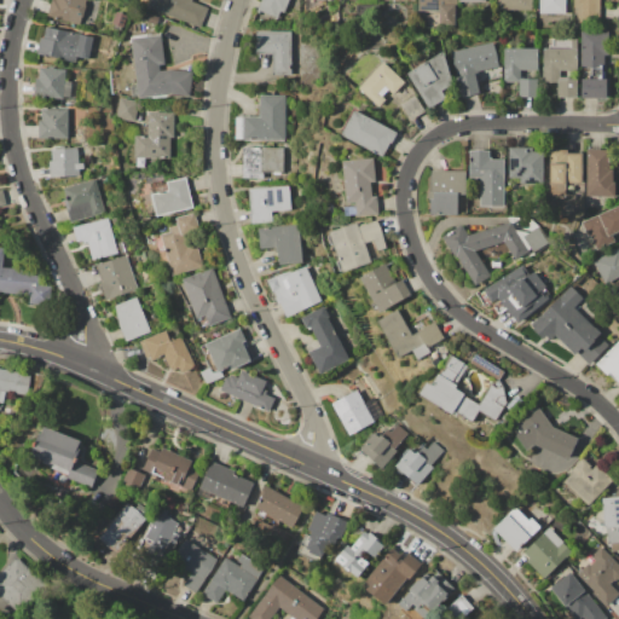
[(82,0),(81,1),(86,3),(81,18),(76,17),(75,23),(47,16),(51,0),(82,0)]
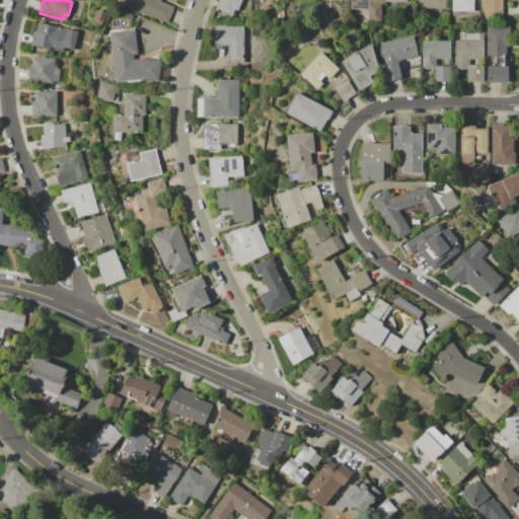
[(167,23),(124,6),(126,0),(160,0),(160,1),(173,6),(167,23)]
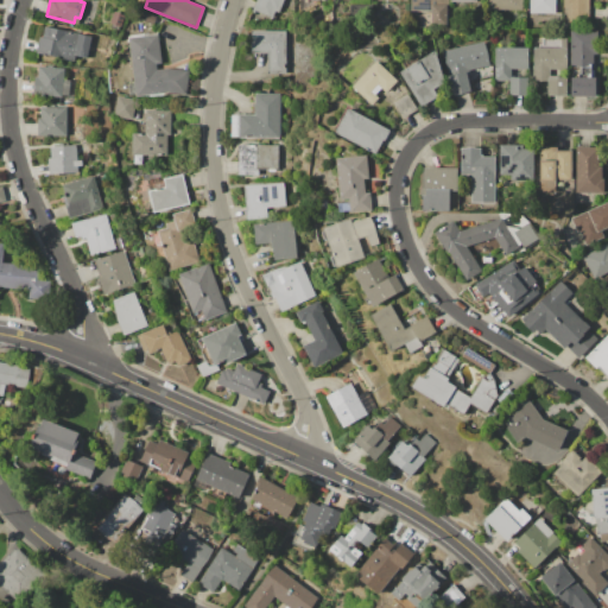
[(255,0),(282,0),(278,12),(274,11),(272,19),(268,18),(270,17),(255,11),(254,13),(252,12),(255,0)]
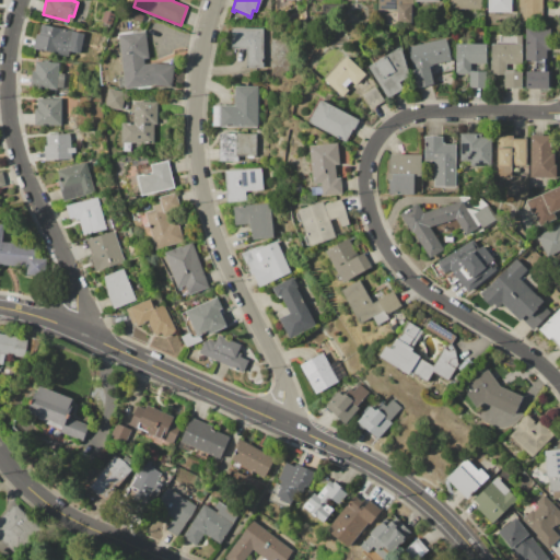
[(378,0),(412,0),(412,6),(410,6),(410,23),(388,23),(388,11),(397,11),(397,10),(378,9),(378,0)]
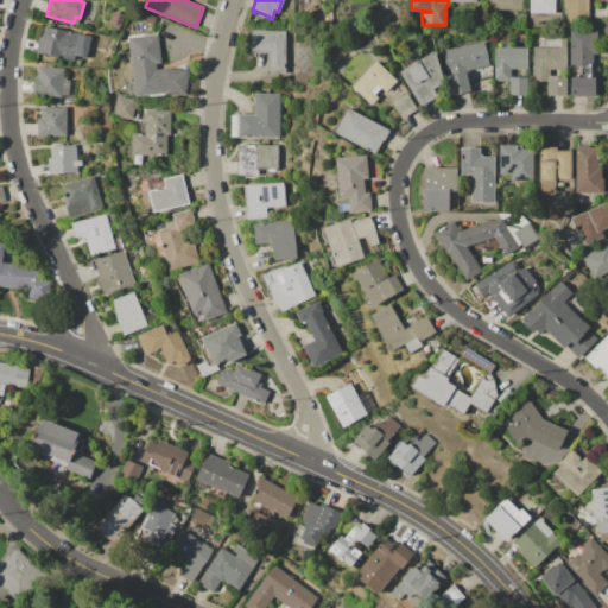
[(488,0),(523,0),(523,10),(488,8),(488,0)]
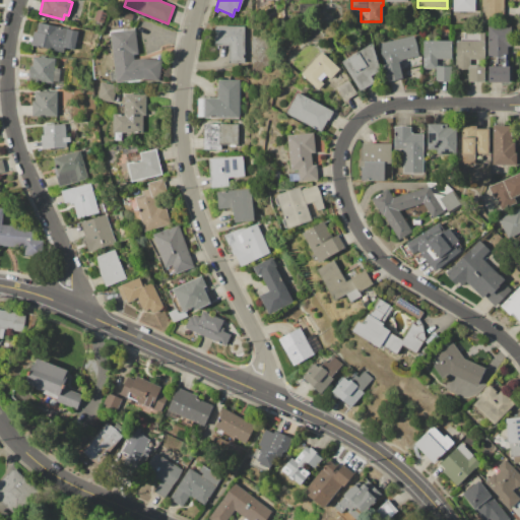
[(474,0),(474,11),(453,11),(453,0),(474,0)]
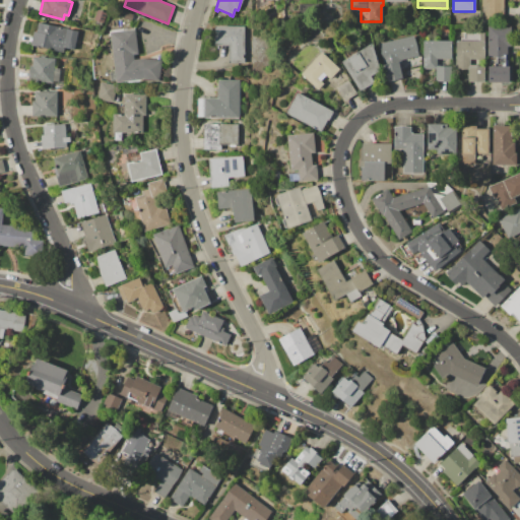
[(481,0),(503,0),(503,21),(484,20),(484,11),(481,11),(481,0)]
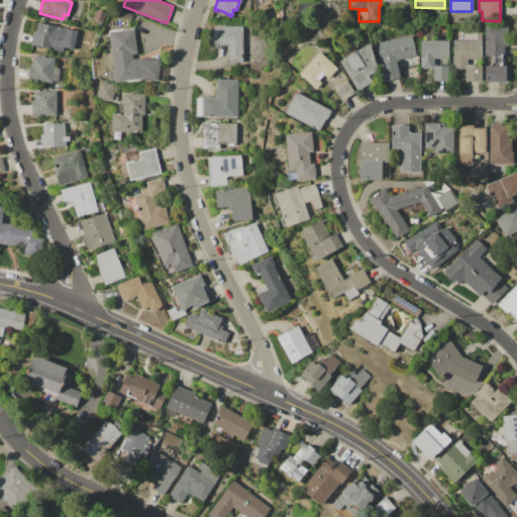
[(297,3),(315,3),(315,12),(297,12),(297,3)]
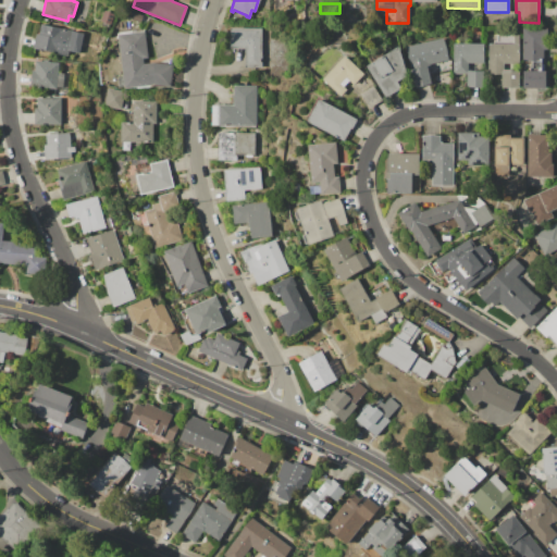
[(104,11),(113,13),(110,24),(101,21),(104,11)]
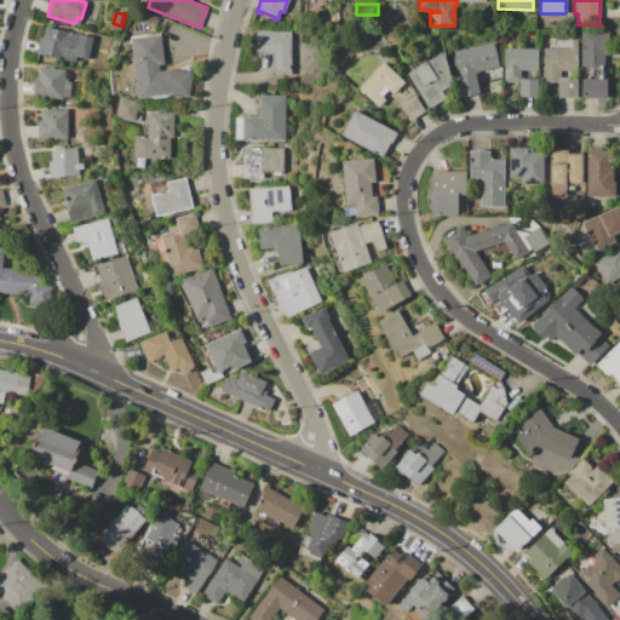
[(46,27),(92,36),(89,58),(75,56),(74,62),(36,55),(40,38),(44,38),(46,27)]
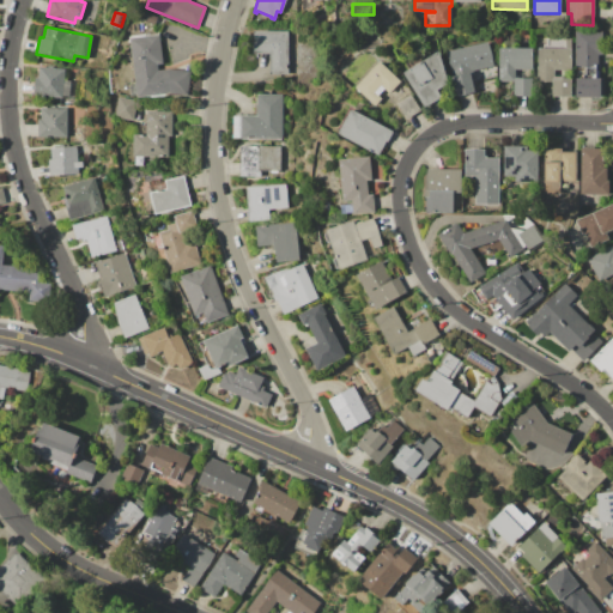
[(254,30),(287,30),(286,74),(269,74),(269,53),(253,53),(254,30)]
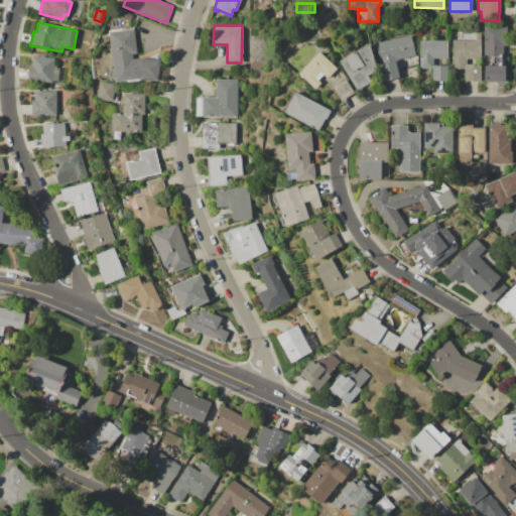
[(484,26),(507,26),(507,45),(503,45),(503,56),(484,55),(484,26)]
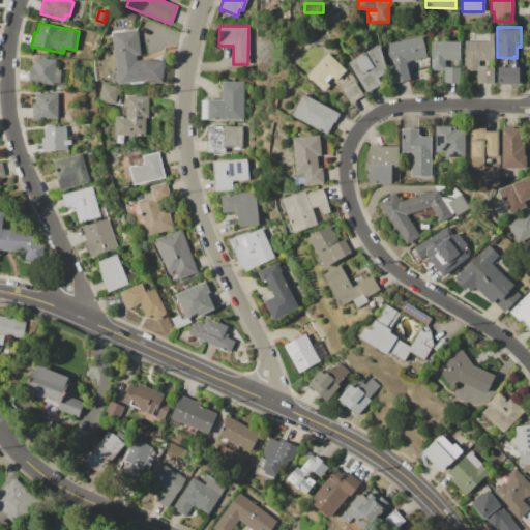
[(112,33),(137,29),(140,55),(136,55),(137,60),(146,59),(166,61),(163,82),(146,80),(119,84),(119,82),(112,83),(111,74),(117,72),(112,33)]
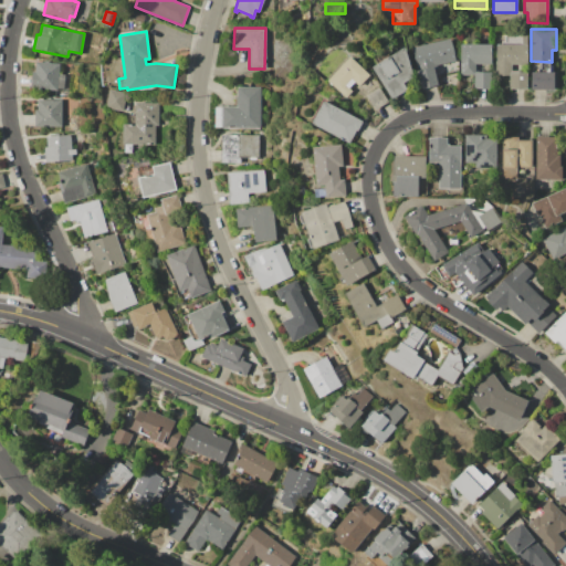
[(526,72),(526,88),(510,88),(510,74),(495,74),(496,44),(502,44),(502,41),(505,41),(505,34),(527,35),(526,64),(511,64),(511,70),(522,70),(522,72),(526,72)]
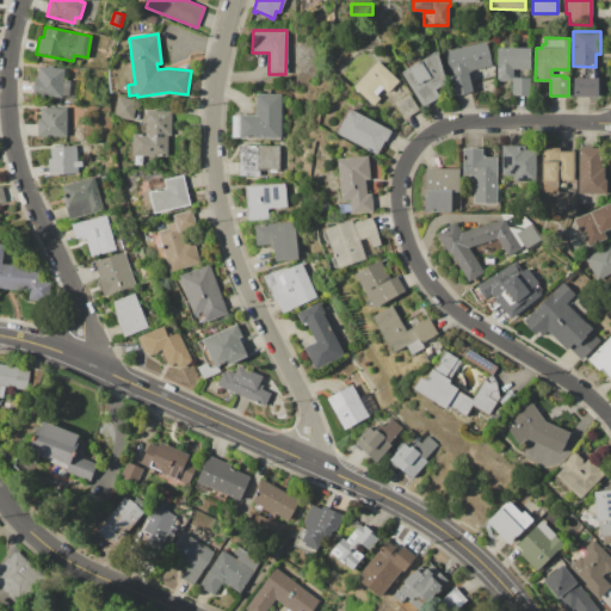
[(445,50),(486,41),(492,65),(468,71),(473,92),(456,96),(445,50)]
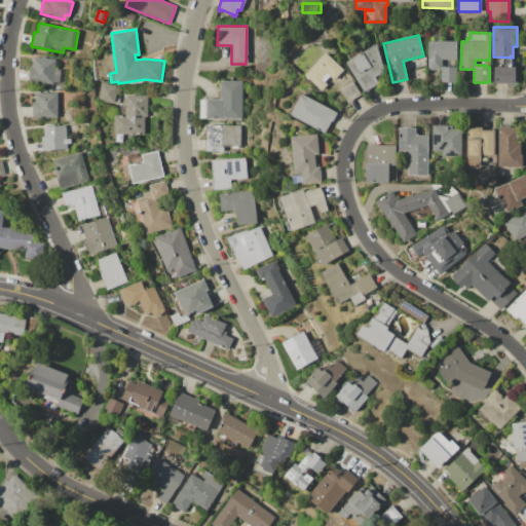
[(456,40),(456,59),(442,59),(441,67),(441,69),(427,69),(427,40),(456,40)]
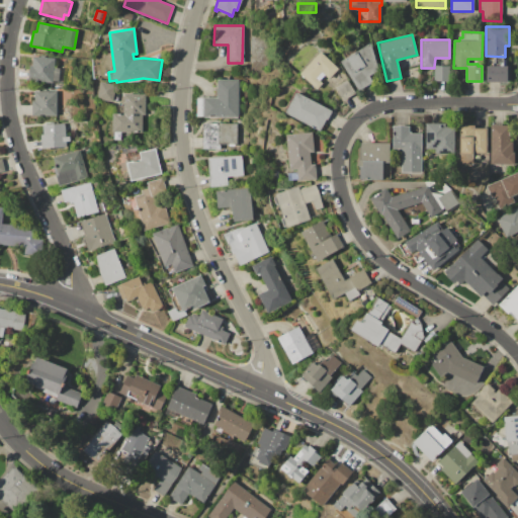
[(340,62),(369,42),(379,70),(369,76),(373,81),(358,91),(340,62)]
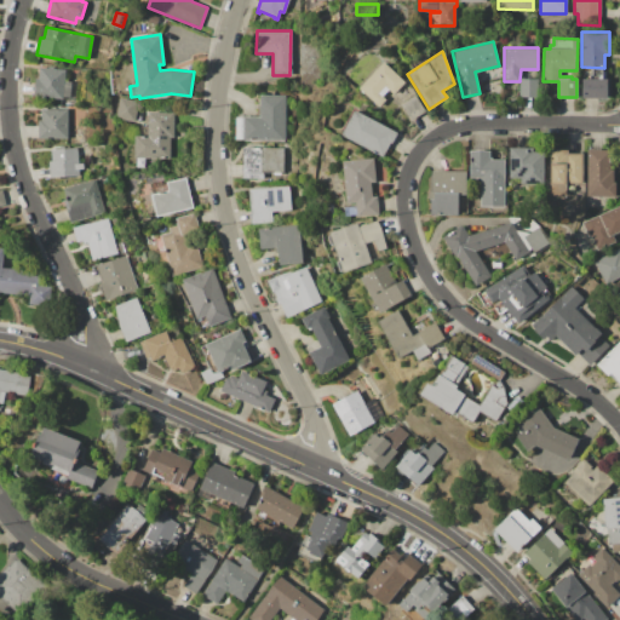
[(383,62),(405,81),(392,95),(388,90),(382,97),(384,99),(378,105),(359,87),(383,62)]
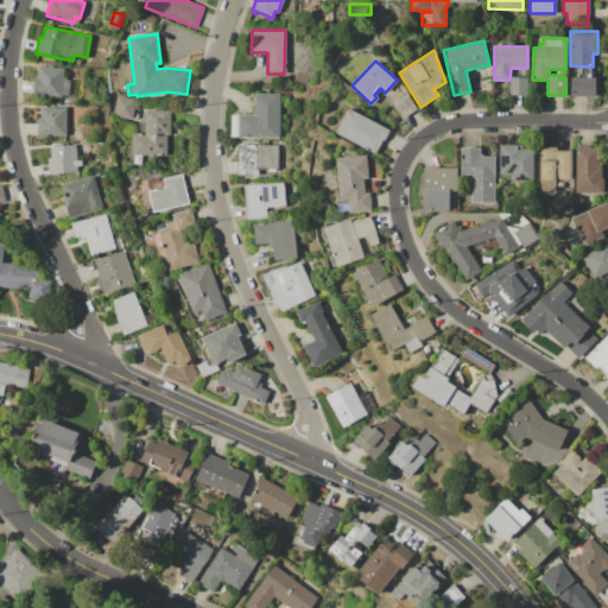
[(39,65),(64,69),(63,80),(61,94),(61,97),(33,94),(36,76),(38,77),(39,65)]
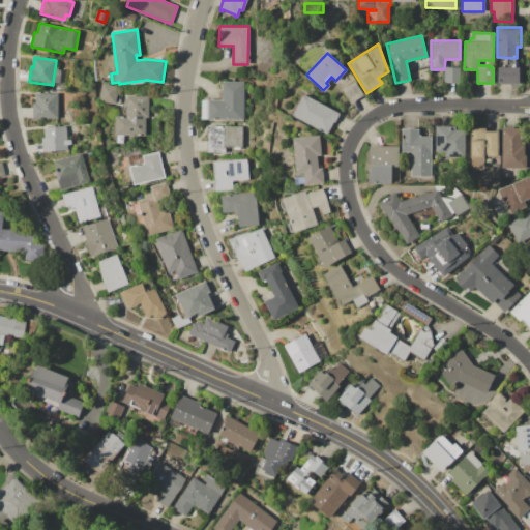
[(504,67),(504,64),(506,64),(506,58),(514,58),(514,60),(518,60),(518,65),(514,65),(514,67),(504,67)]
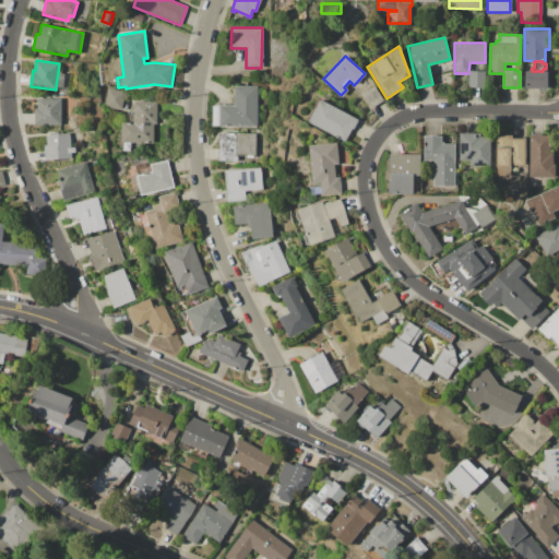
[(468,71),(486,71),(485,87),(468,87),(468,73),(468,71)]
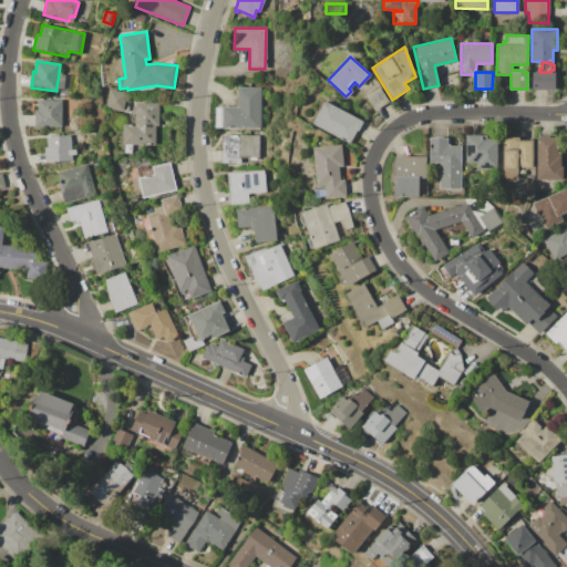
[(532,72),(539,72),(550,72),(554,72),(554,90),(532,90),(532,72)]
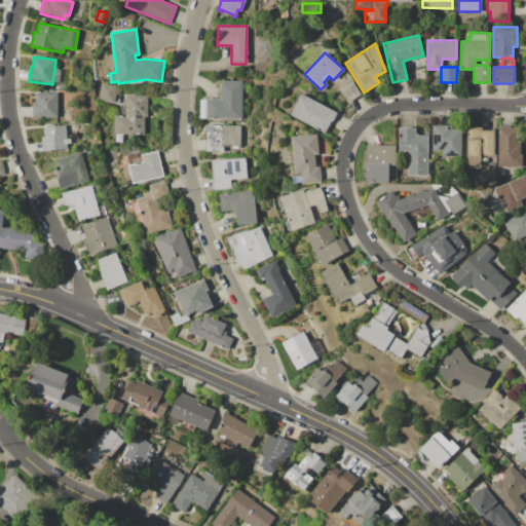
[(54,69),(61,69),(59,82),(52,81),(54,69)]
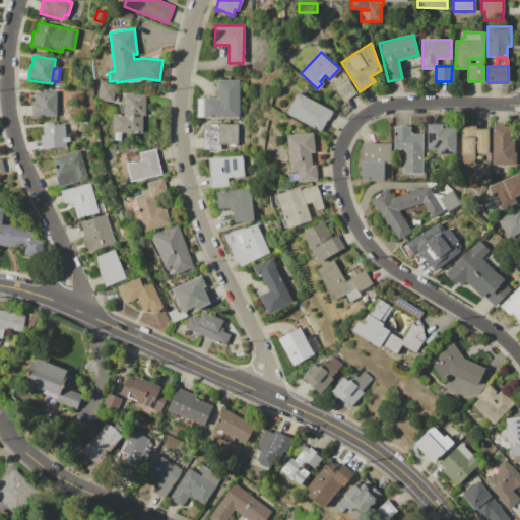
[(239,80),(239,118),(204,117),(197,117),(198,99),(204,99),(204,98),(218,98),(218,79),(239,80)]
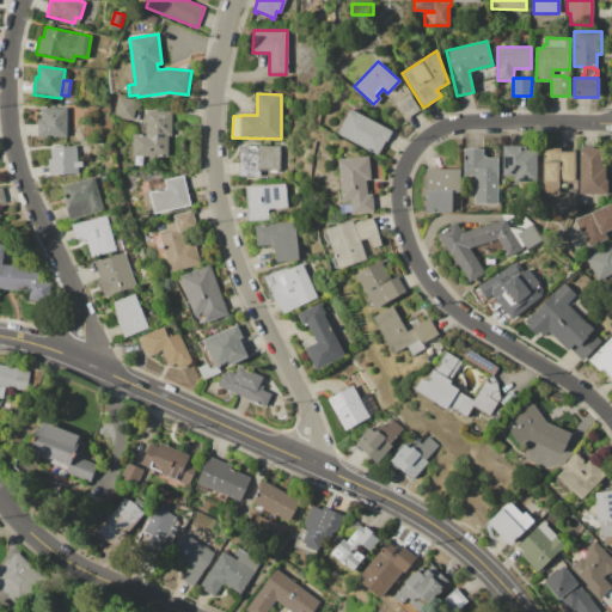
[(396,103),(409,95),(420,110),(405,118),(396,103)]
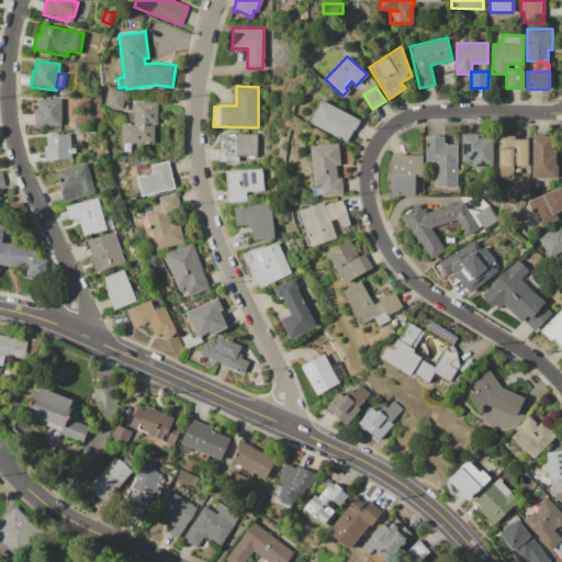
[(108,88),(125,91),(122,111),(104,108),(108,88)]
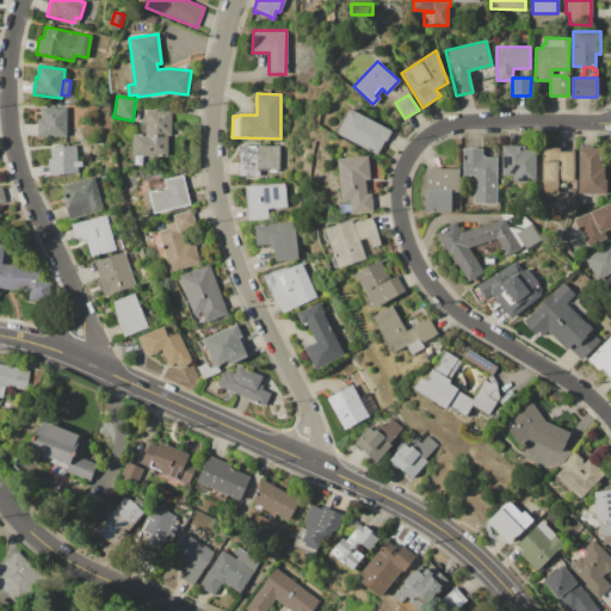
[(42,107),(66,107),(66,136),(38,136),(38,118),(42,118),(42,107)]
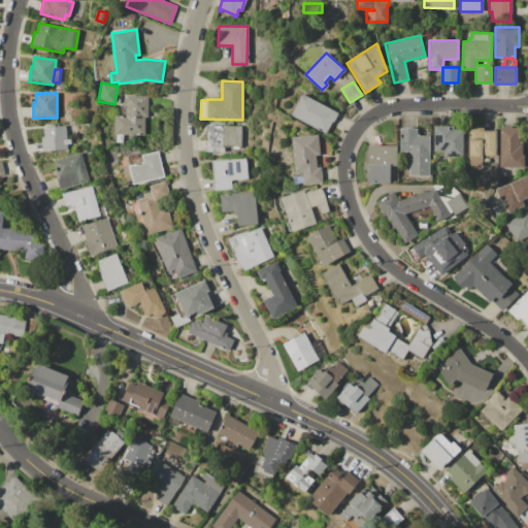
[(302,93),(337,112),(325,134),(290,116),(302,93)]
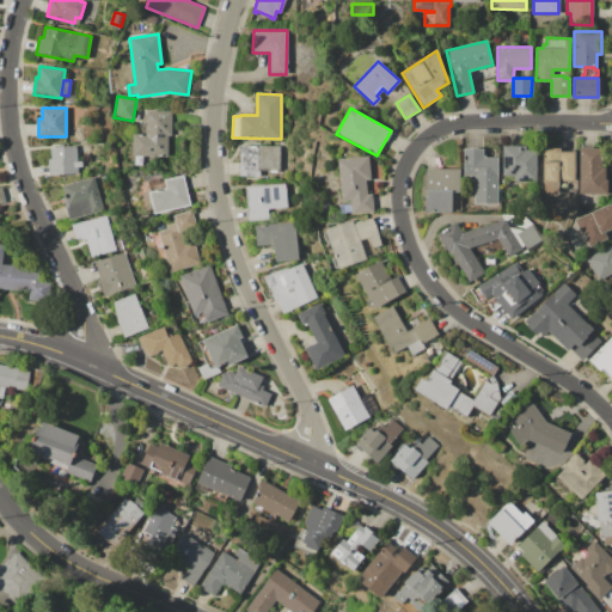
[(146,111),(171,111),(171,128),(170,128),(170,135),(167,135),(167,155),(160,155),(160,165),(135,164),(135,155),(133,155),(133,134),(140,134),(140,135),(144,135),(144,134),(146,134),(146,133),(138,133),(138,124),(146,124),(146,111)]
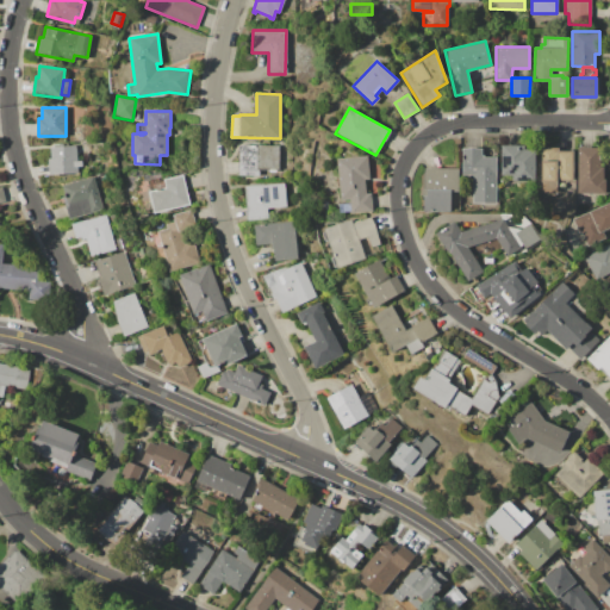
[(50,147),(75,145),(76,161),(81,161),(82,166),(78,166),(78,173),(49,174),(48,159),(51,159),(50,147)]
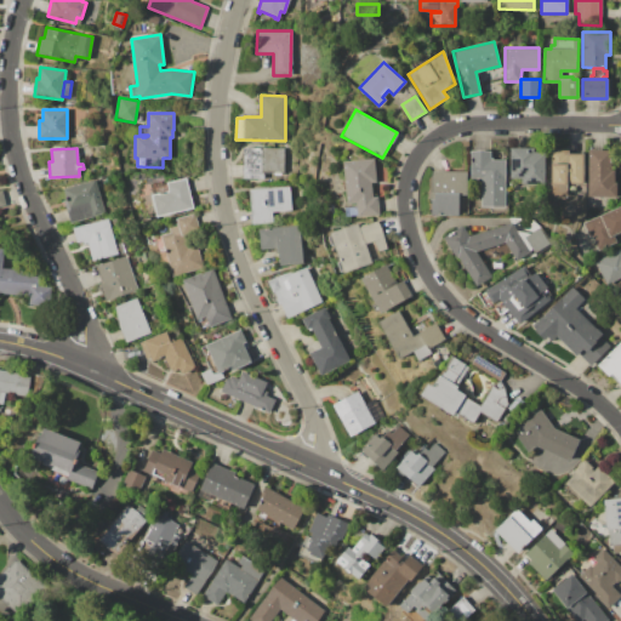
[(283,148),(283,172),(280,172),(280,175),(274,175),(274,172),(263,172),(263,178),(243,178),(243,148),(283,148)]
